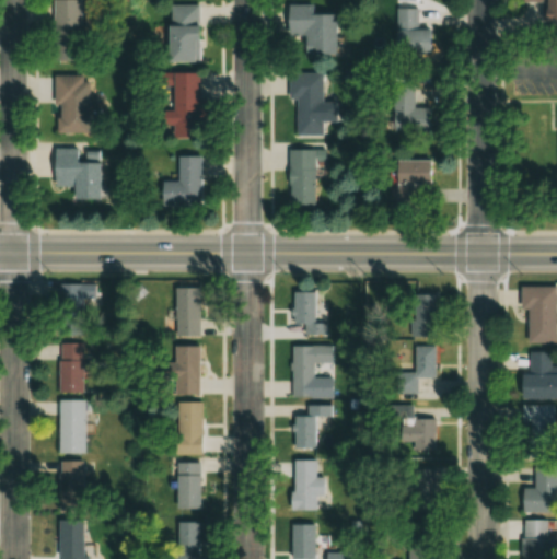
[(56,62),(85,62),(85,1),(57,0),(56,62)]
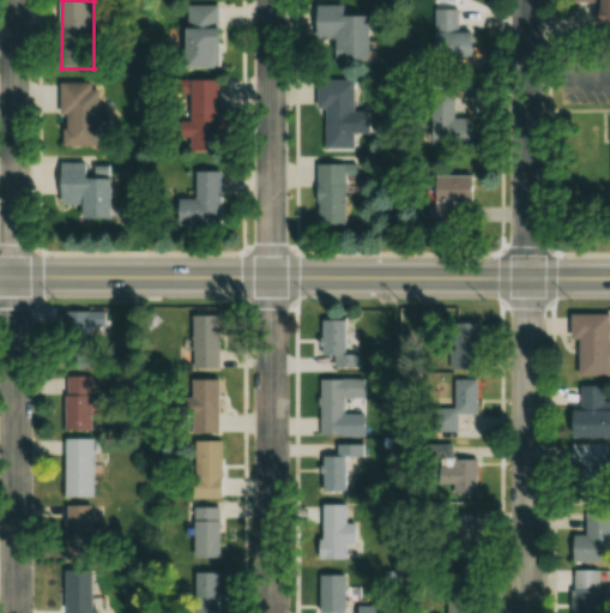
[(609,0),(572,0),(572,4),(593,4),(593,25),(609,24),(609,0)]
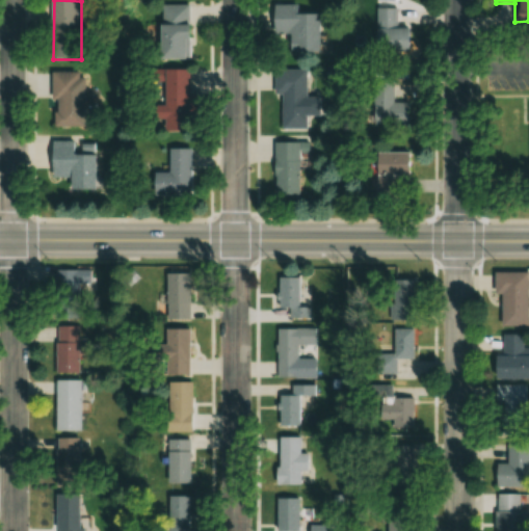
[(160,61),(191,61),(191,6),(160,6),(160,61)]
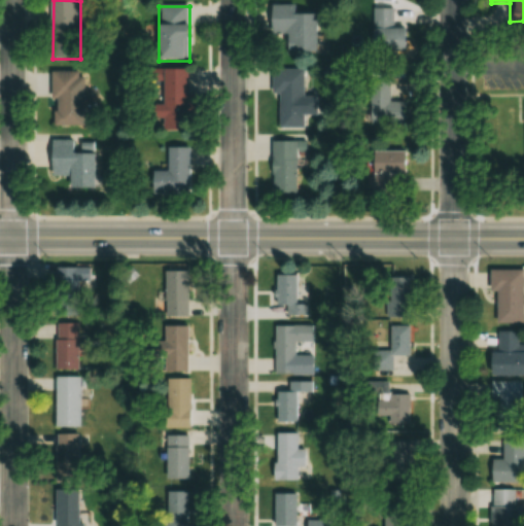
[(317,53),(317,14),(297,15),(297,6),(272,6),(272,30),(288,30),(288,53),(317,53)]
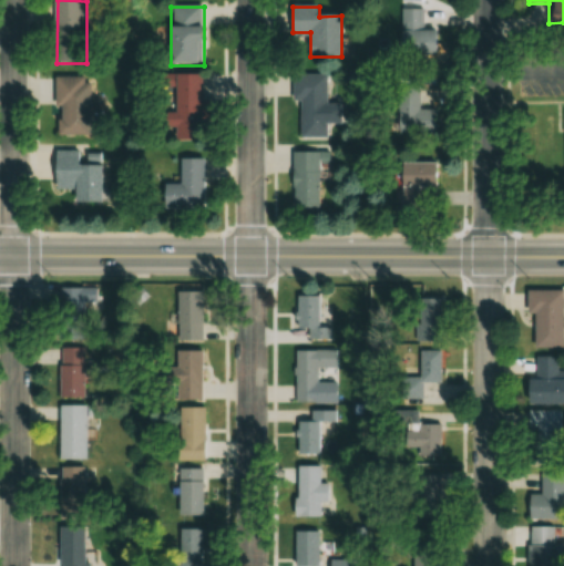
[(427,9),(403,9),(403,51),(427,51),(427,9)]
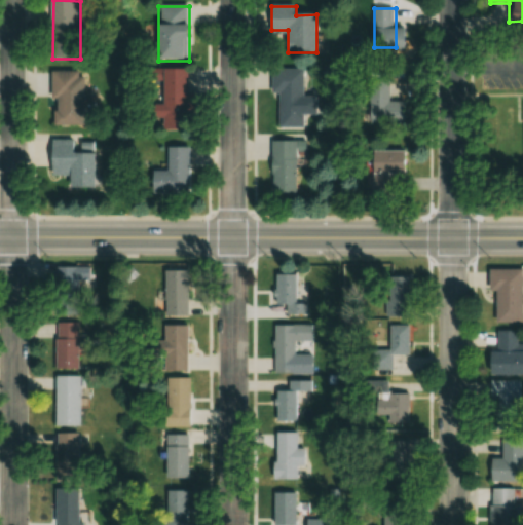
[(277,69),(277,127),(304,127),(304,69),(277,69)]
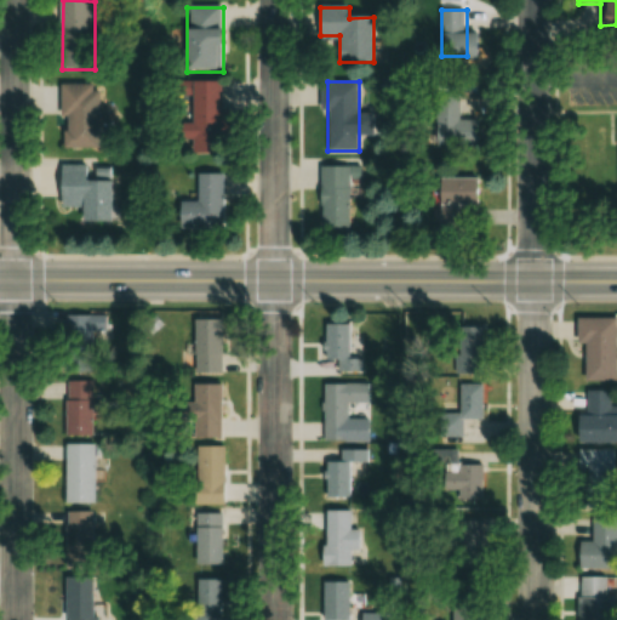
[(226,83),(193,83),(193,135),(193,154),(226,154),(226,83)]
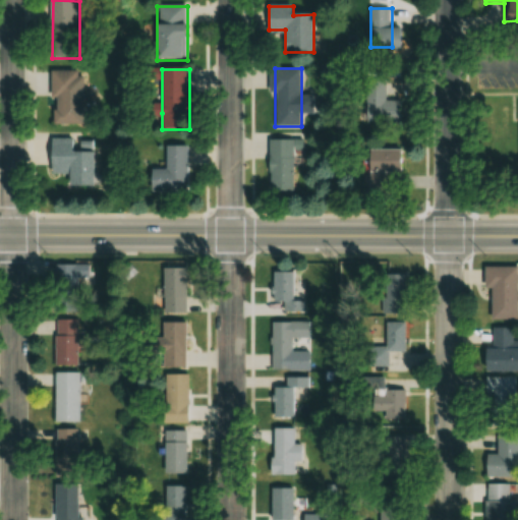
[(54,124),(85,124),(85,71),(54,71),(54,124)]
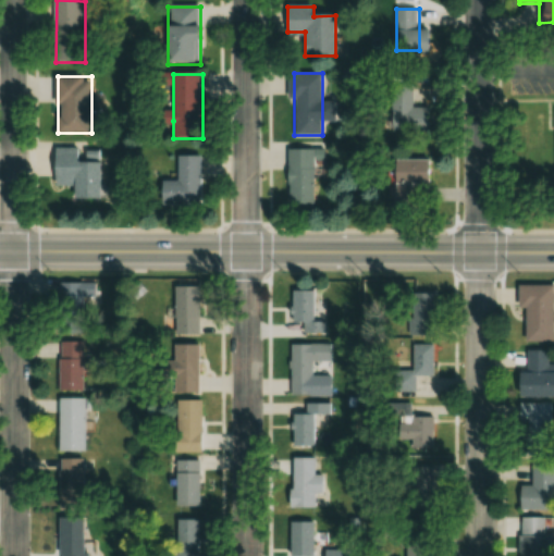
[(430,108),(415,108),(415,87),(392,87),(392,132),(430,132),(430,108)]
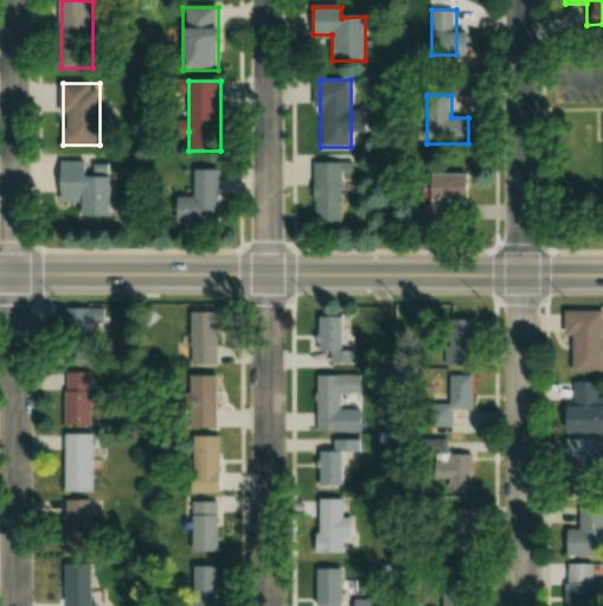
[(79,218),(109,218),(109,178),(84,178),(84,161),(59,161),(59,205),(79,205),(79,218)]
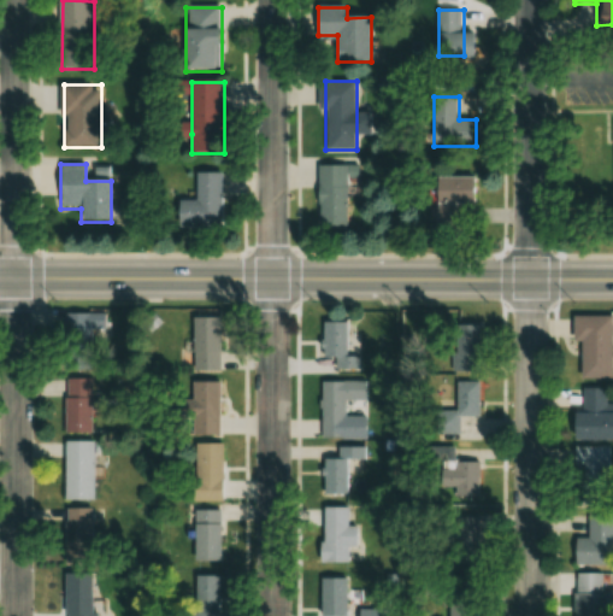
[(348,177),(360,177),(360,165),(320,165),(320,229),(348,229),(348,177)]
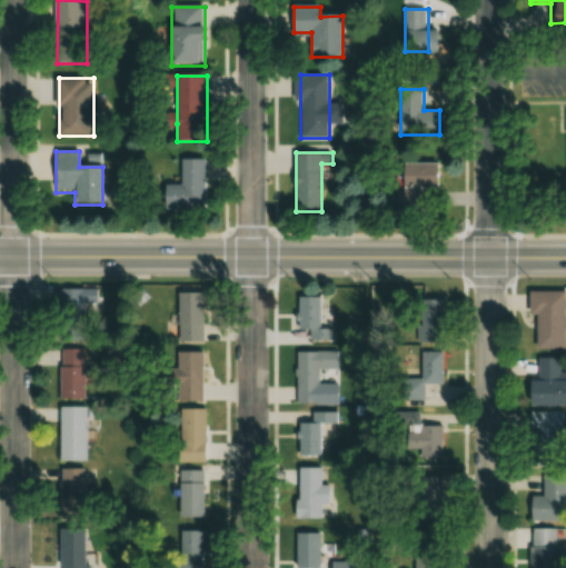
[(182,160),(182,185),(166,185),(166,210),(206,210),(206,160),(182,160)]
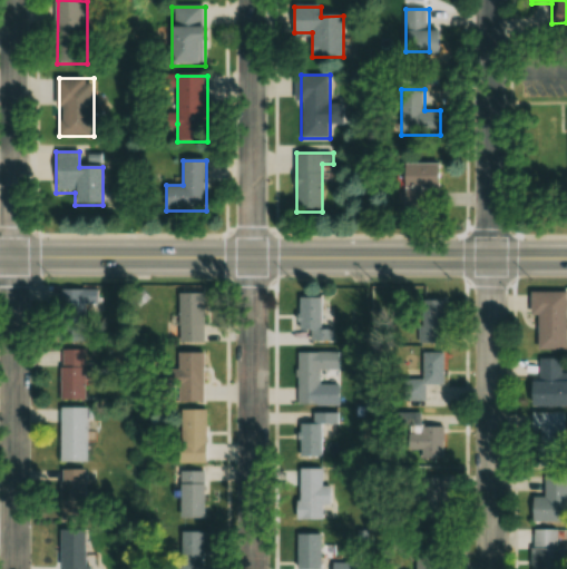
[(442,190),(442,164),(406,164),(406,208),(422,208),(422,190),(442,190)]
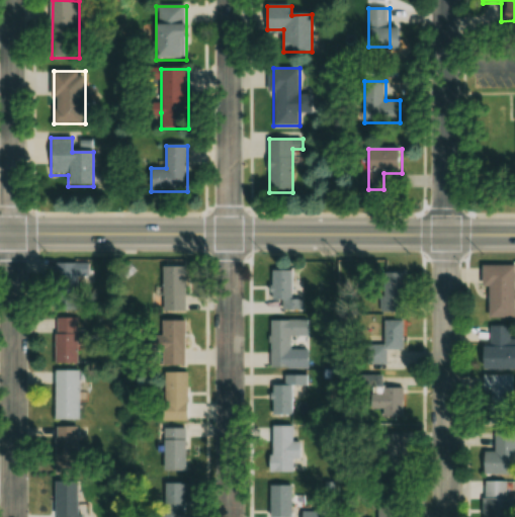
[(91,292),(91,263),(59,263),(59,292),(91,292)]
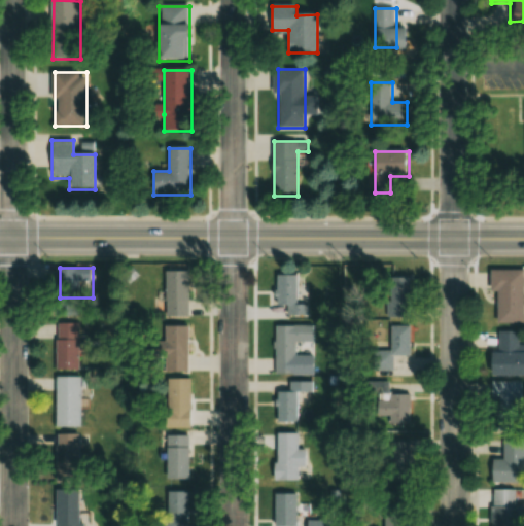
[(490,292),(497,292),(497,323),(523,323),(523,270),(490,270),(490,292)]
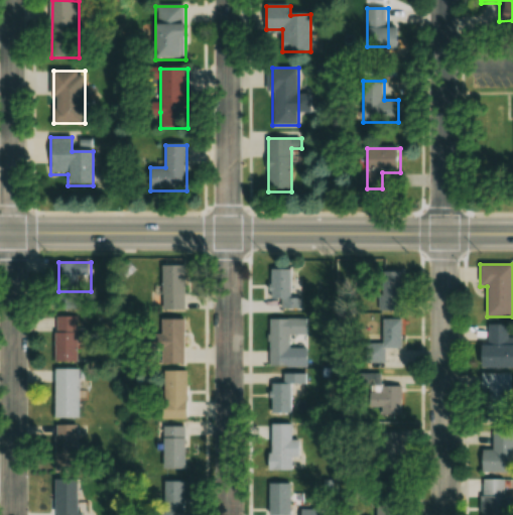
[(186,310),(186,266),(163,266),(163,310),(186,310)]
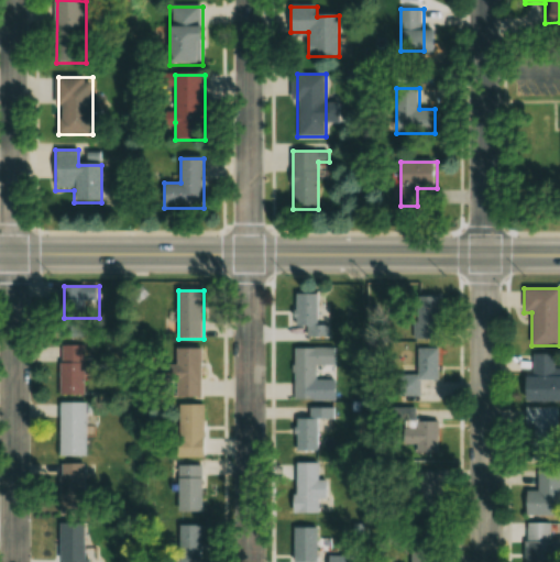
[(296,327),(308,327),(308,337),(330,337),(330,326),(319,326),(319,295),(296,295),(296,327)]
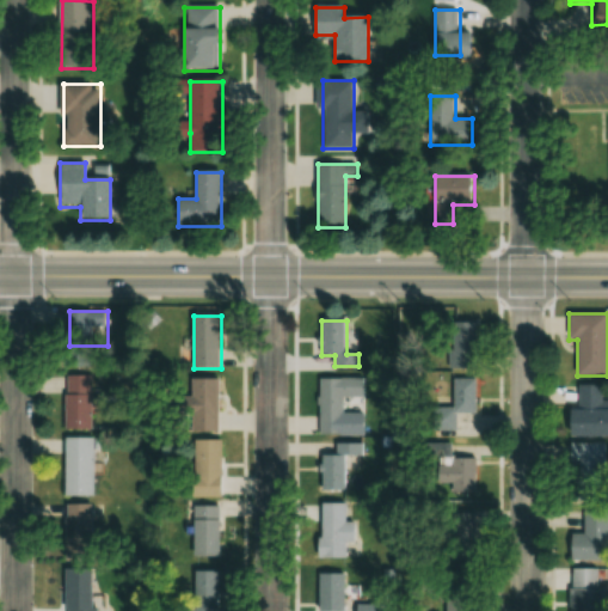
[(479,323),(452,323),(452,368),(479,368),(479,323)]
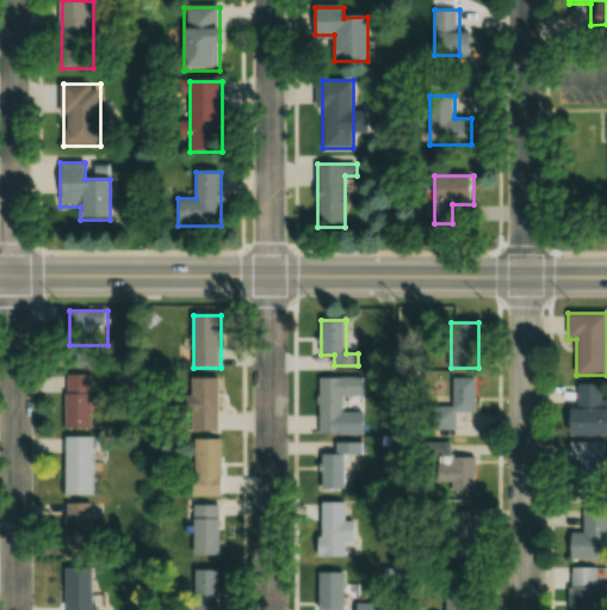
[(93,375),(67,375),(66,429),(93,429),(93,375)]
